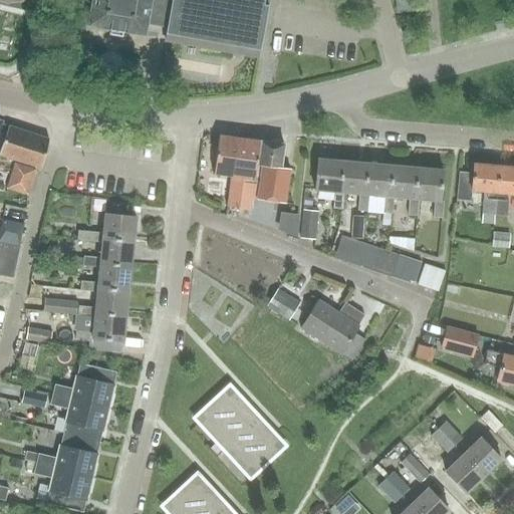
[(91,0),(87,25),(145,35),(147,24),(166,27),(164,41),(183,45),(200,48),(232,53),(244,55),(258,58),(261,43),(267,0),(91,0)]
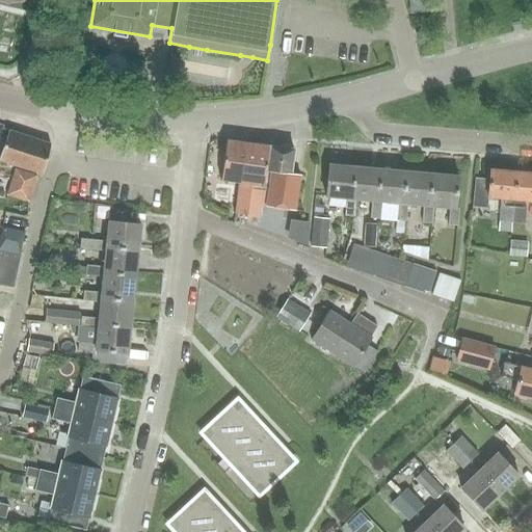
[(409,0),(408,0),(409,14),(428,11),(427,0),(409,0)]
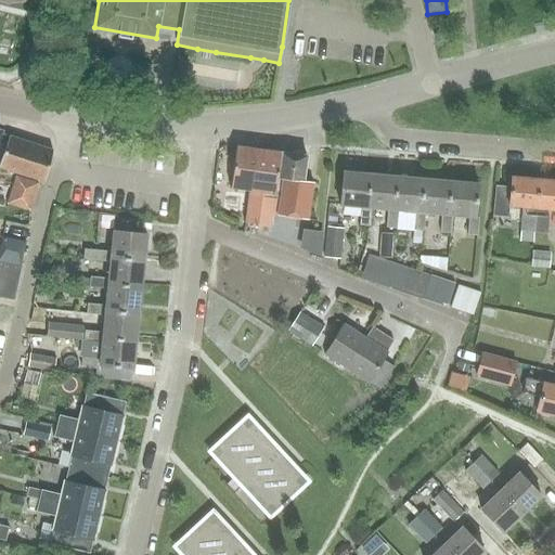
[(0,168),(43,182),(52,151),(9,136),(0,160),(0,168)]
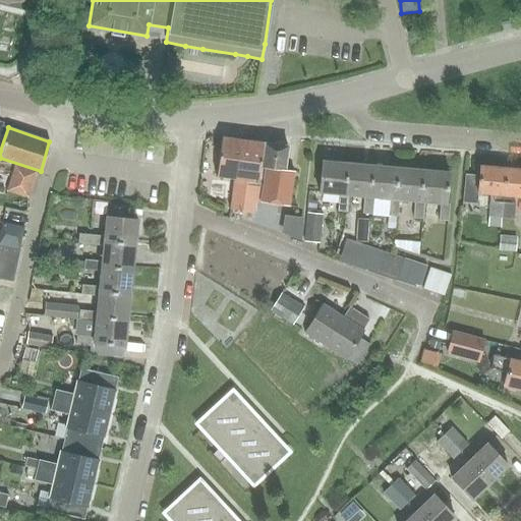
[(257,181),(263,143),(221,137),(216,176),(233,178),(229,209),(245,211),(252,213),(256,181),(257,181)]
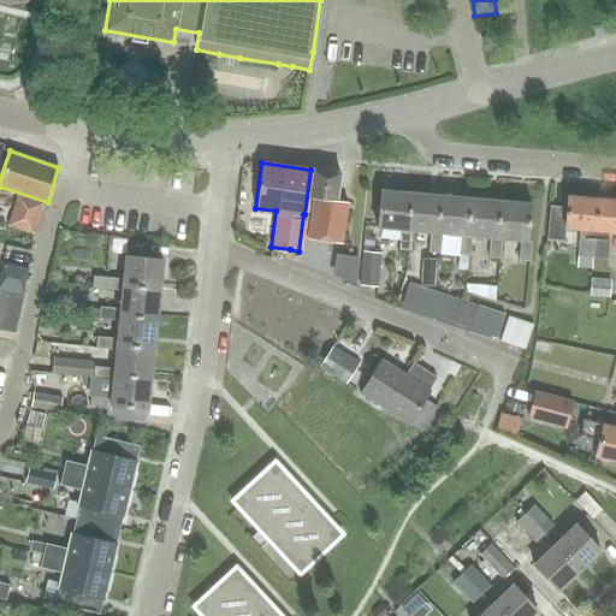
[(339,173),(311,170),(304,214),(311,215),(307,240),(339,243),(344,203),(336,202),(339,173)]
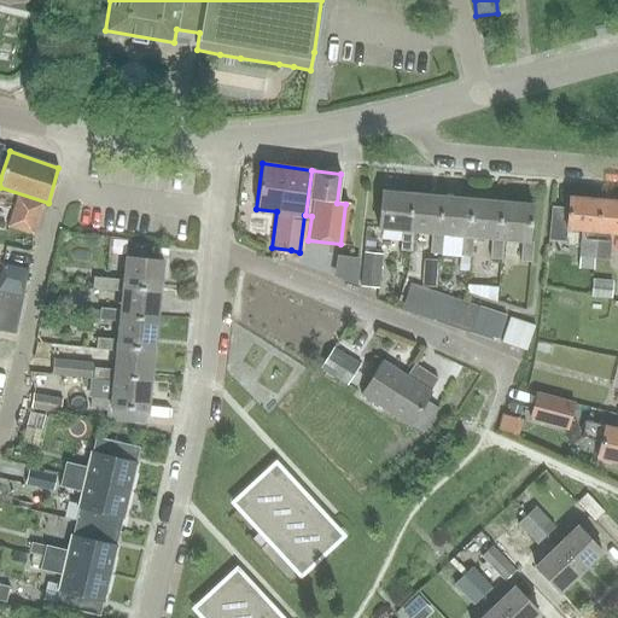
[(378,229),(402,231),(400,251),(412,252),(413,232),(408,232),(412,194),(382,191),(378,229)]
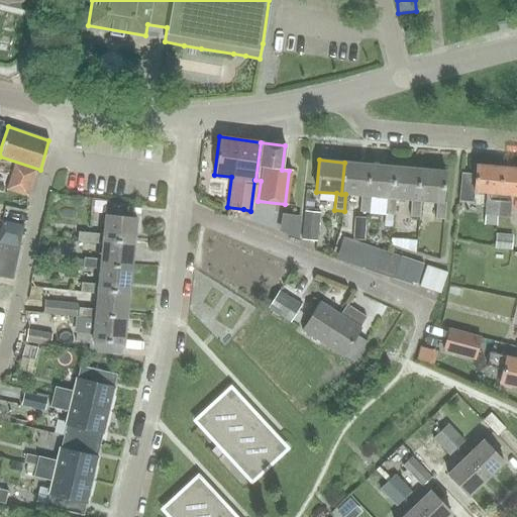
[(370,213),(371,197),(367,196),(370,165),(344,163),(341,194),(345,194),(360,196),(359,212),(370,213)]
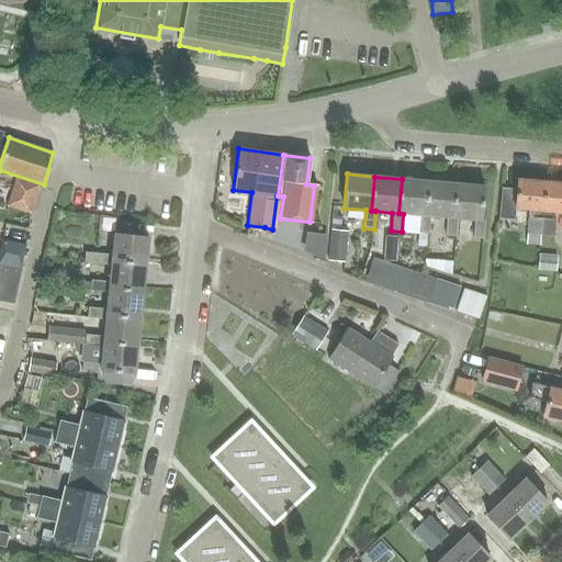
[(6,205),(29,213),(37,186),(15,179),(6,205)]
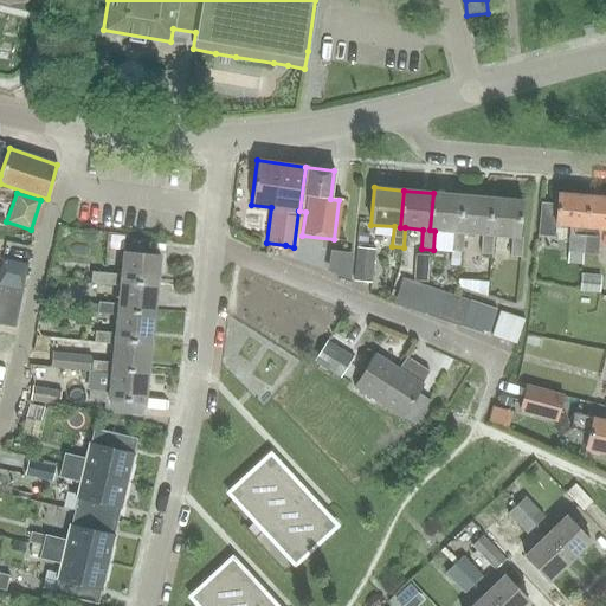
[(459,268),(461,252),(462,252),(464,233),(459,233),(462,195),(433,193),(430,230),(434,231),(452,232),(451,251),(450,266),(459,268)]
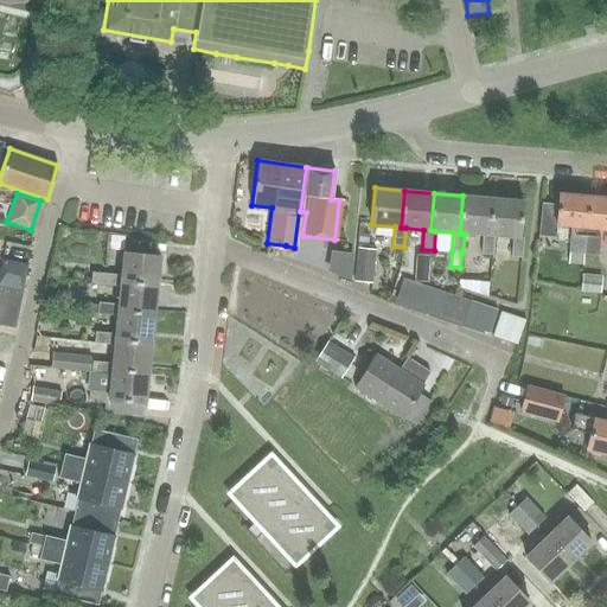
[(583,254),(588,198),(558,195),(557,205),(542,203),(538,236),(555,238),(557,225),(572,227),(572,235),(569,253),(569,264),(582,266),(582,254),(583,254)]
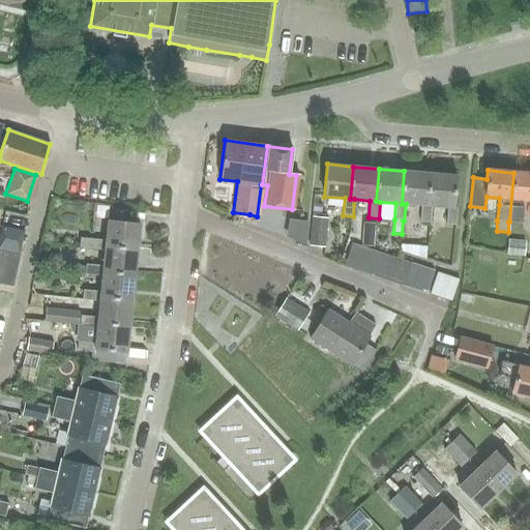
[(430,223),(431,206),(427,206),(430,173),(404,171),(402,204),(406,204),(421,205),(420,222),(430,223)]
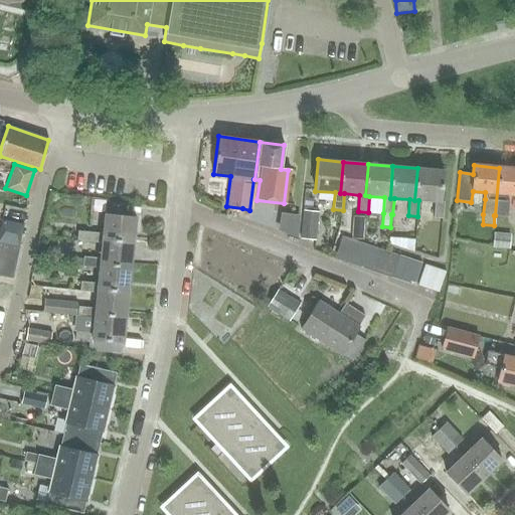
[(418,200),(435,201),(433,218),(443,219),(444,202),(441,202),(444,170),(417,168),(414,200),(418,200)]
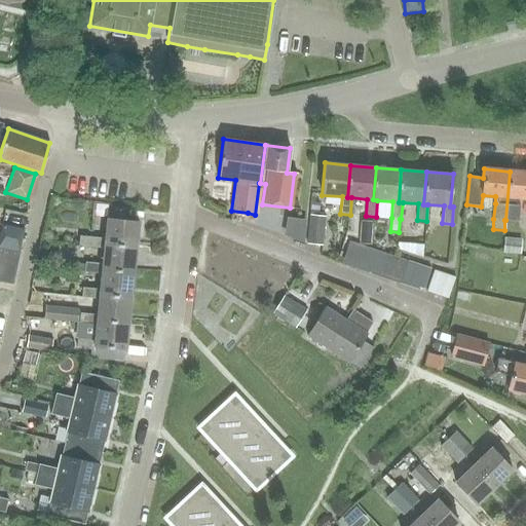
[(525,172),(510,172),(505,220),(519,221),(520,207),(514,205),(514,198),(525,198),(525,172)]
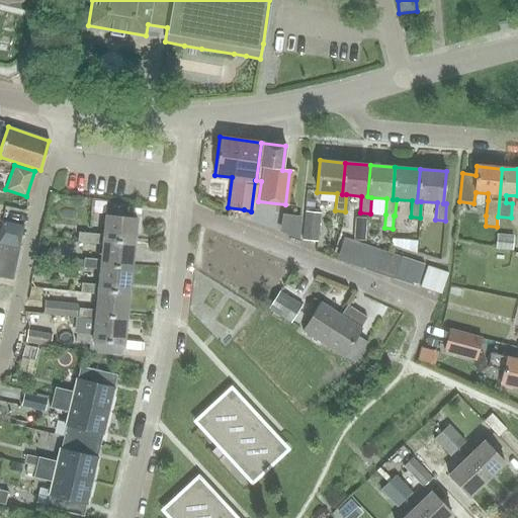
[(318,242),(320,212),(304,211),(301,241),(318,242)]
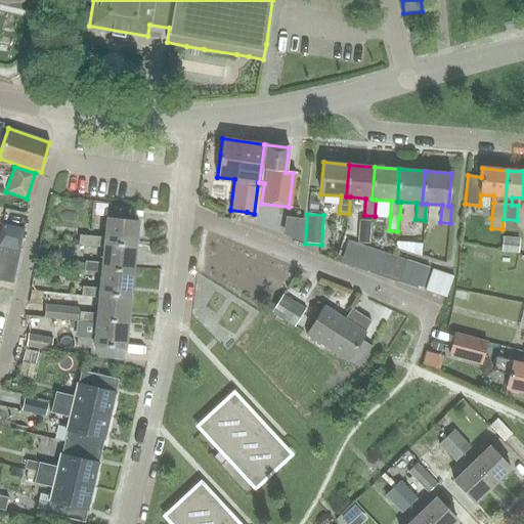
[(78,245),(102,248),(103,244),(135,247),(138,221),(127,220),(106,218),(104,238),(87,236),(78,236),(78,245)]
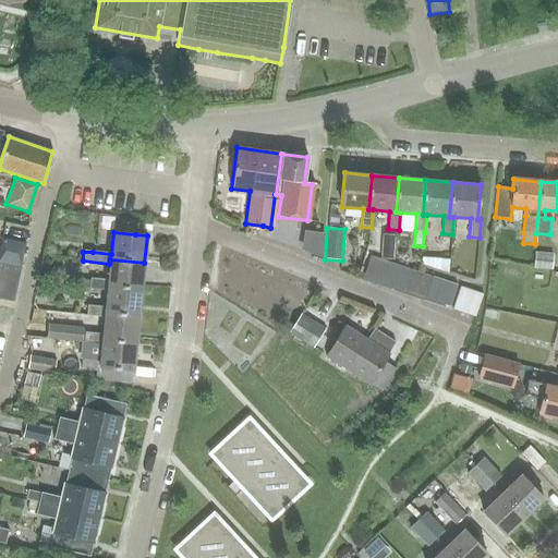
[(24,243),(3,239),(0,254),(0,259),(20,264),(24,243)]
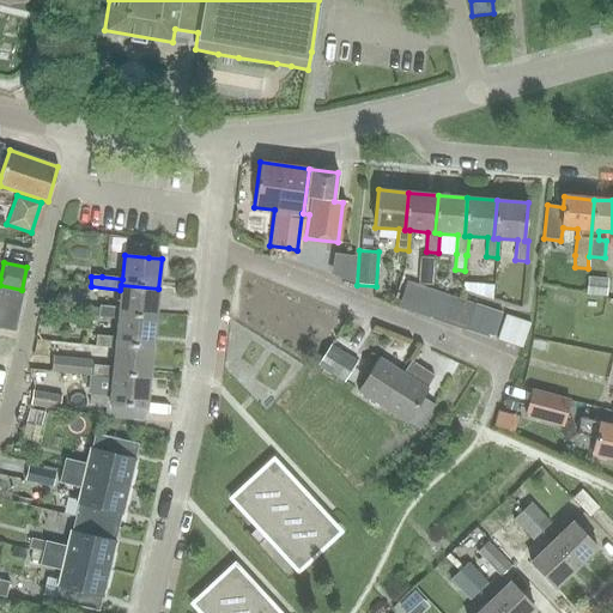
[(431,284),(432,271),(420,269),(419,284),(431,284)]
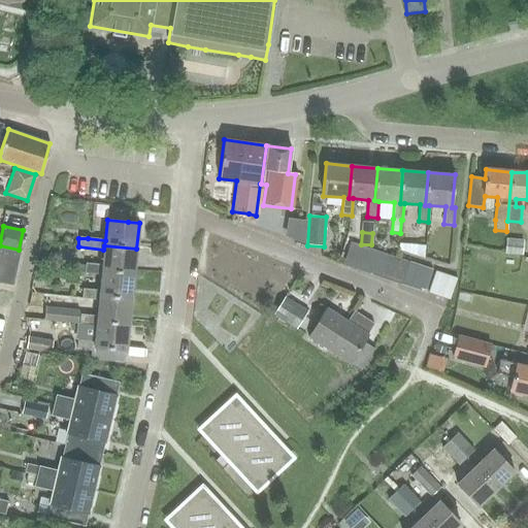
[(504,255),(522,256),(523,240),(505,238),(504,255)]
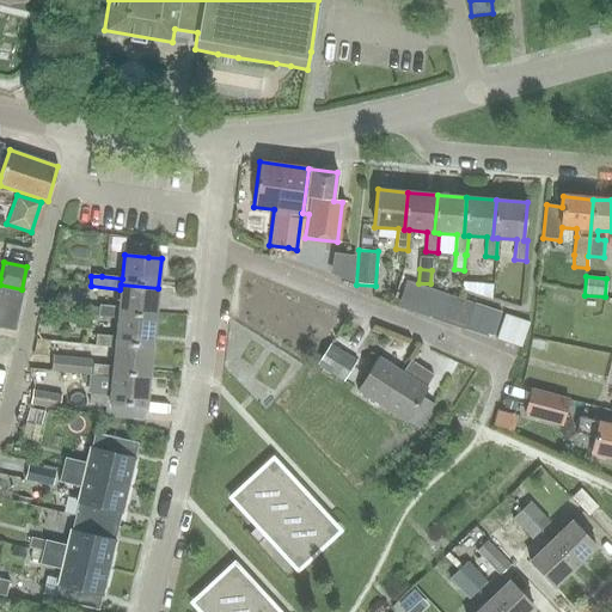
[(417,314),(427,288),(407,281),(398,307),(417,314)]
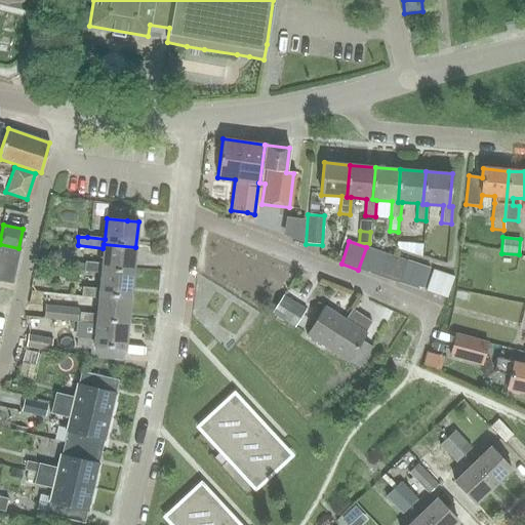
[(414,243),(413,254),(421,256),(422,244),(414,243)]
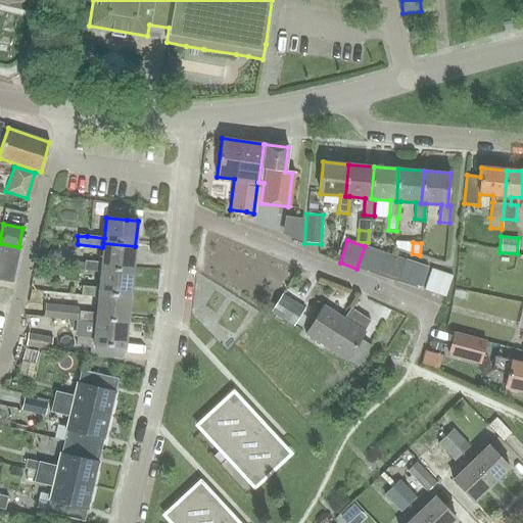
[(0,255),(16,259),(19,248),(18,247),(0,243),(0,255)]
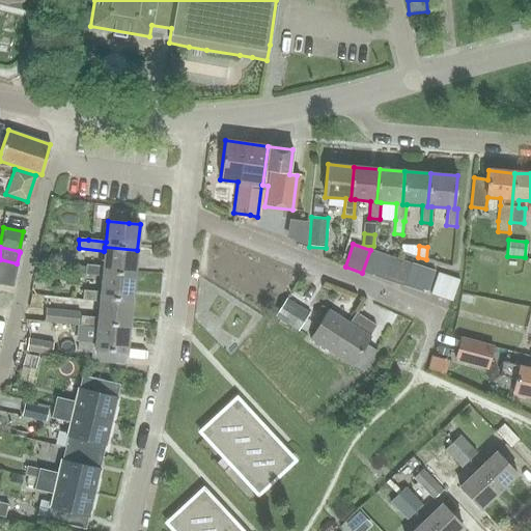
[(105,247),(104,251),(103,267),(86,266),(86,267),(73,266),(72,273),(85,275),(102,276),(102,273),(135,276),(137,250),(105,247)]
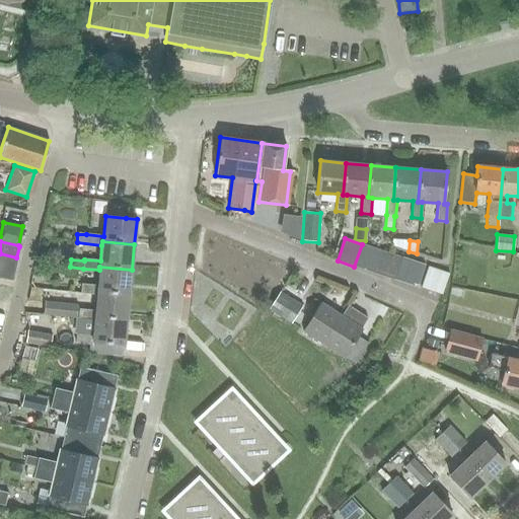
[(354,267),(365,270),(372,247),(362,244),(354,267)]
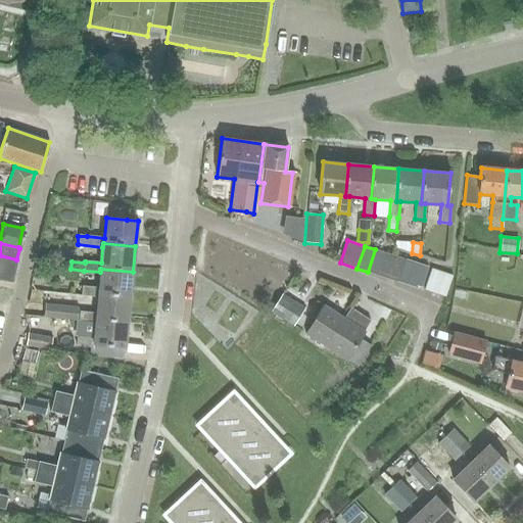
[(378,275),(385,252),(375,249),(368,272),(378,275)]
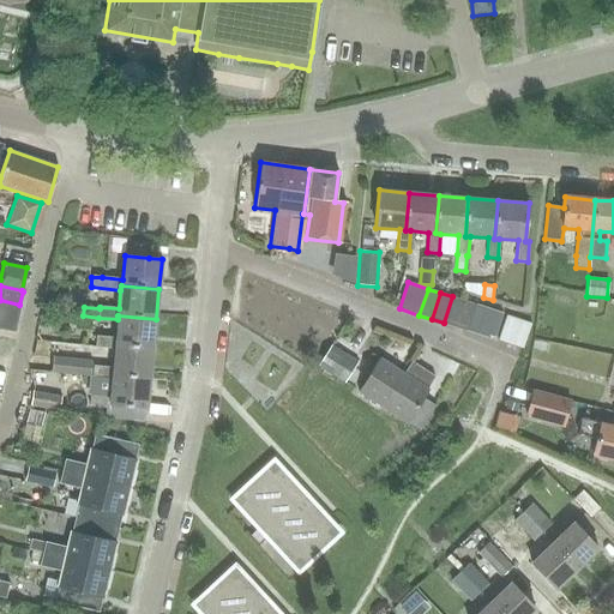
[(444,323),(456,327),(464,301),(452,296),(444,323)]
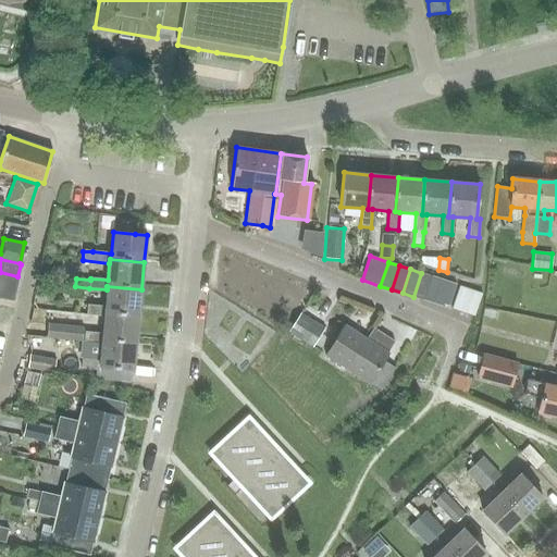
[(17,276),(0,272),(0,285),(15,288),(17,276)]
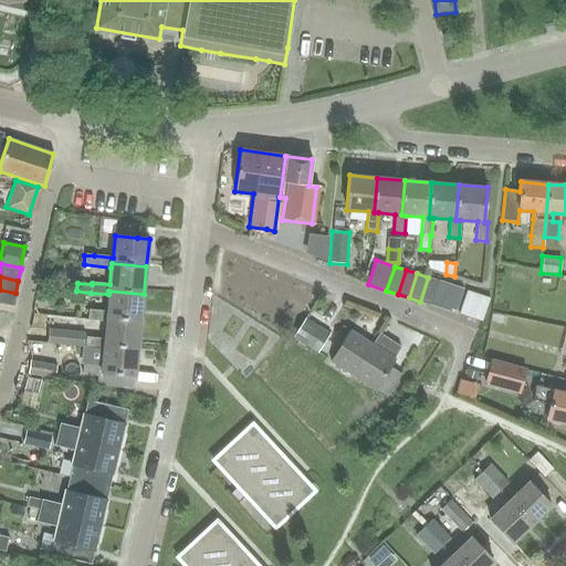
[(431,305),(440,281),(428,278),(420,302),(431,305)]
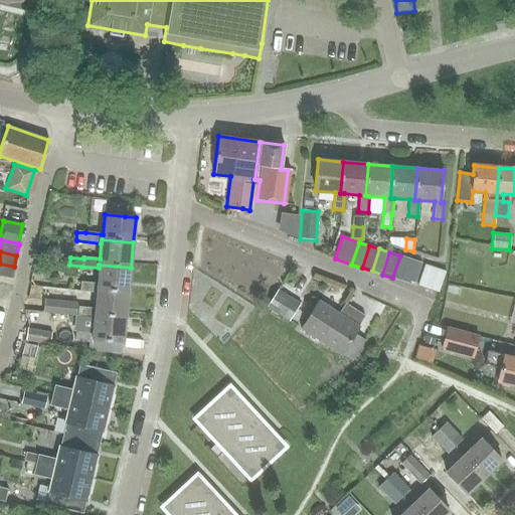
[(392,278),(402,282),(410,259),(400,255),(392,278)]
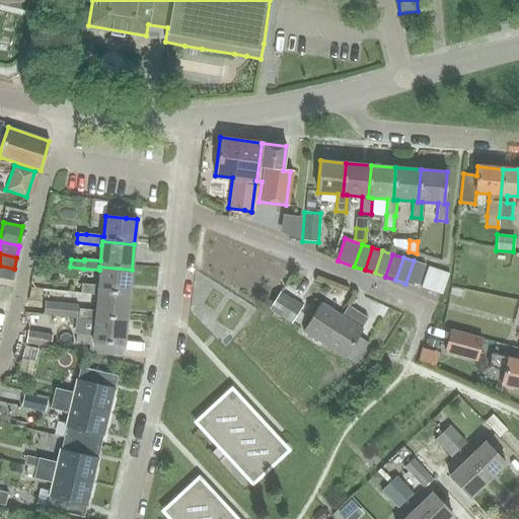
[(414,261),(405,284),(417,287),(424,265),(414,261)]
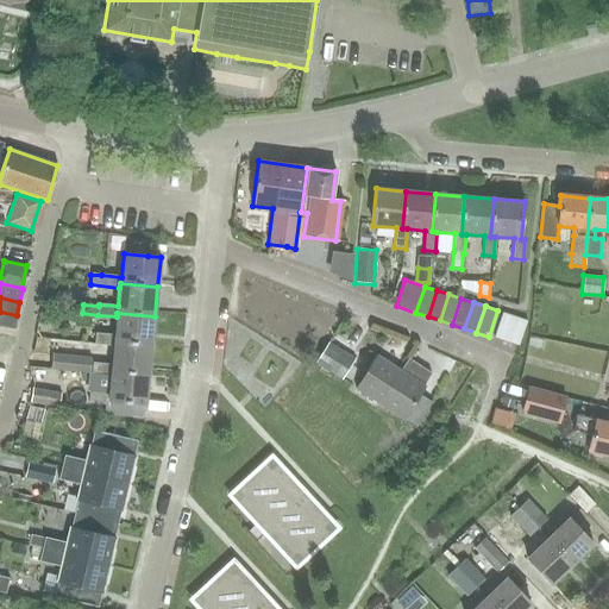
[(17,315),(0,312),(0,325),(14,330),(17,315)]
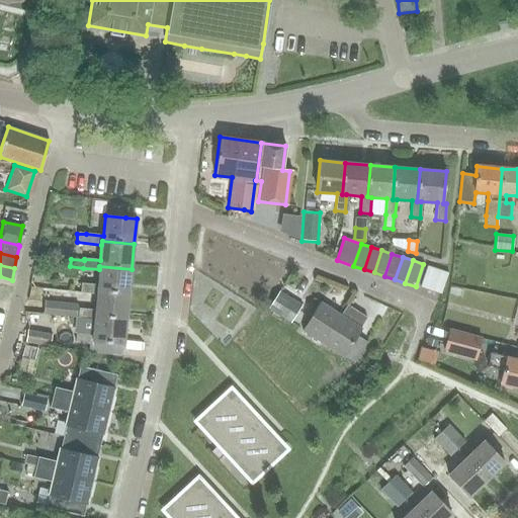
[(81,293),(97,294),(97,290),(128,293),(132,269),(99,266),(99,269),(97,285),(81,284),(81,293)]
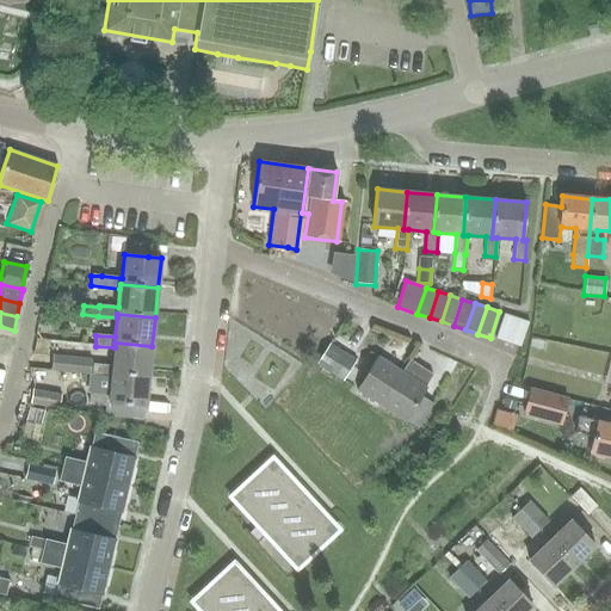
[(495,339),(507,344),(516,318),(504,314),(495,339)]
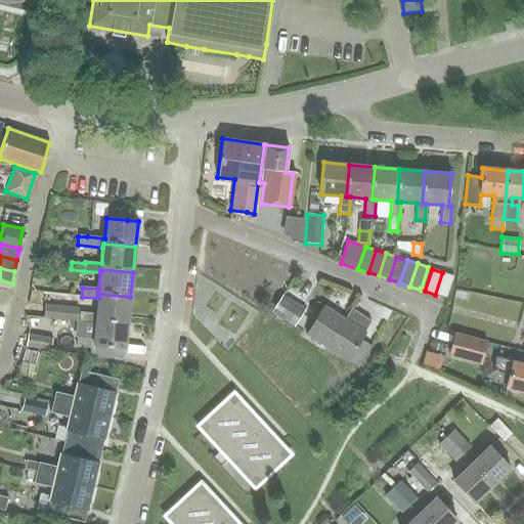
[(435,295),(446,298),(453,276),(442,272),(435,295)]
